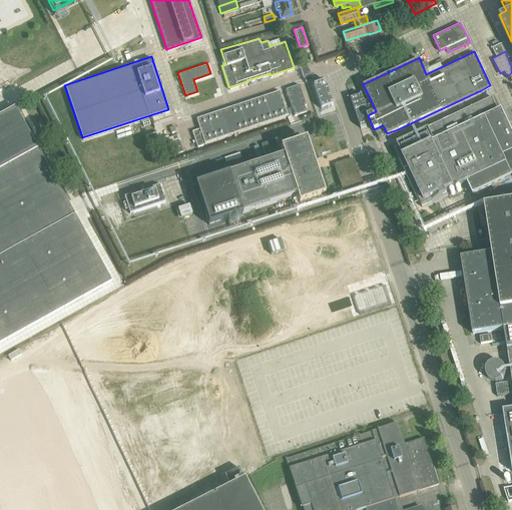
[(306,109),(304,103),(306,103),(299,82),(285,87),(294,113),(306,109)]
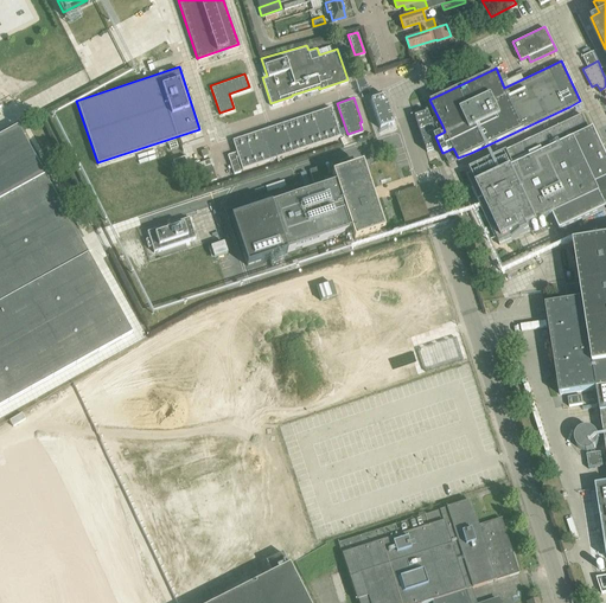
[(231,138),(241,167),(339,134),(330,106),(231,138)]
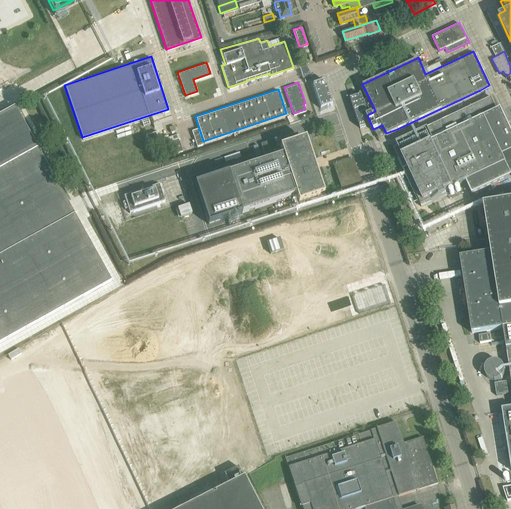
[(361,93),(350,97),(360,126),(365,124),(361,112),(367,110),(361,93)]
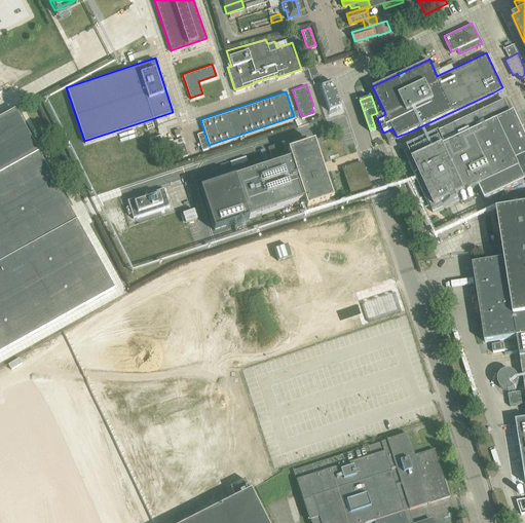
[(499,98),(404,143),(436,211),(456,201),(452,192),(478,181),(485,196),(524,178),(524,143),(511,113),(507,115),(499,98)]
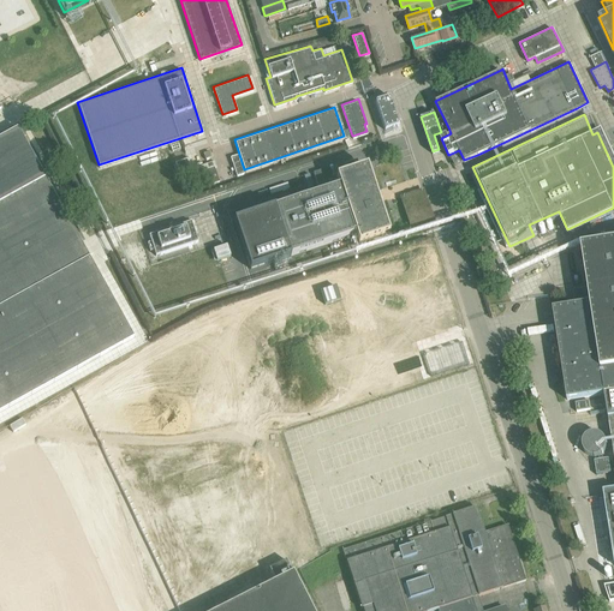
[(17,125),(0,133),(0,407),(133,335),(17,125)]
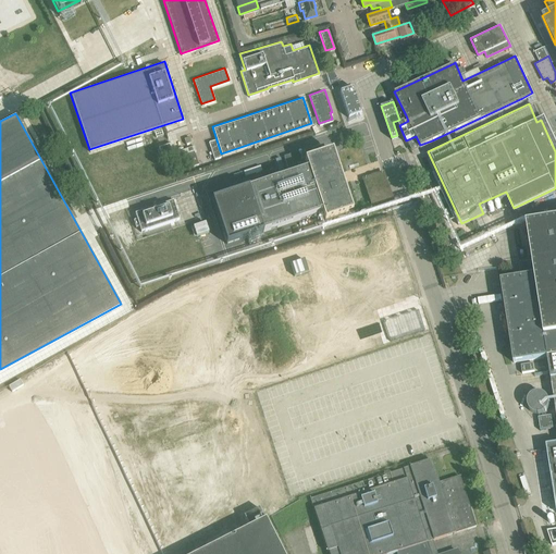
[(158,146),(162,157),(172,154),(169,143),(158,146)]
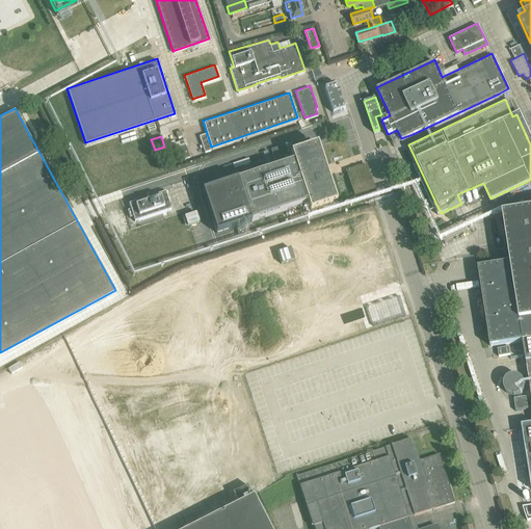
[(237,177),(204,188),(209,205),(211,210),(217,230),(250,219),(307,201),(310,209),(336,200),(316,141),(290,151),(293,159),(237,177)]
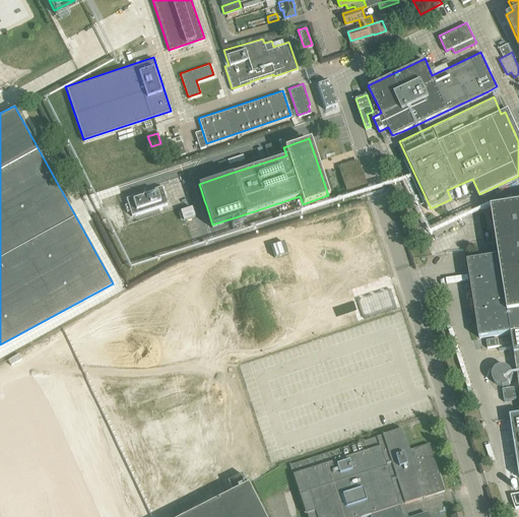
[(175,141),(179,152),(185,151),(181,139),(175,141)]
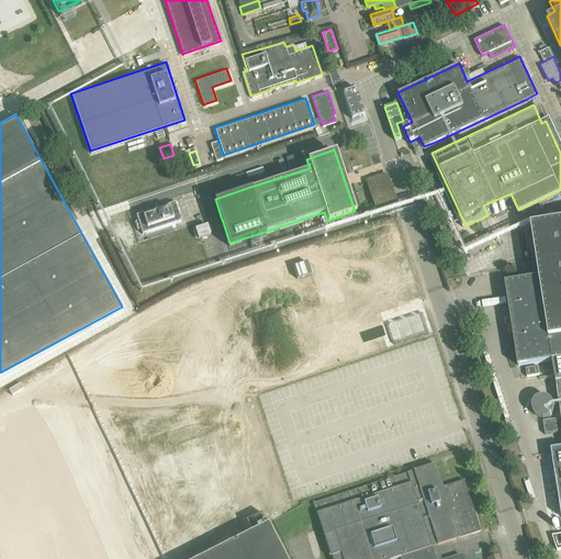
[(365,178),(374,208),(396,201),(385,170),(365,178)]
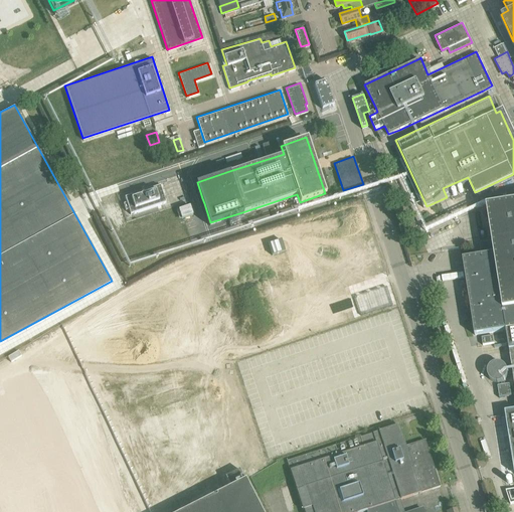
[(160,183),(125,195),(130,211),(165,200),(160,183)]
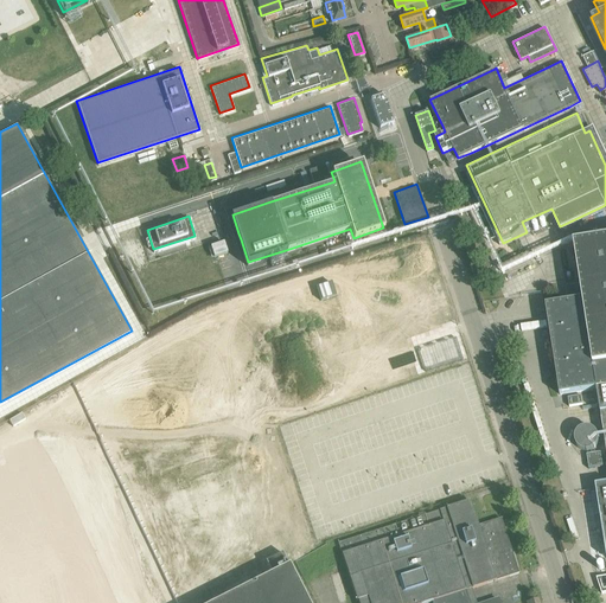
[(567,299),(546,302),(560,392),(597,386),(605,449),(605,480),(598,482),(605,530),(605,236),(573,241),(580,282),(565,284),(567,299)]
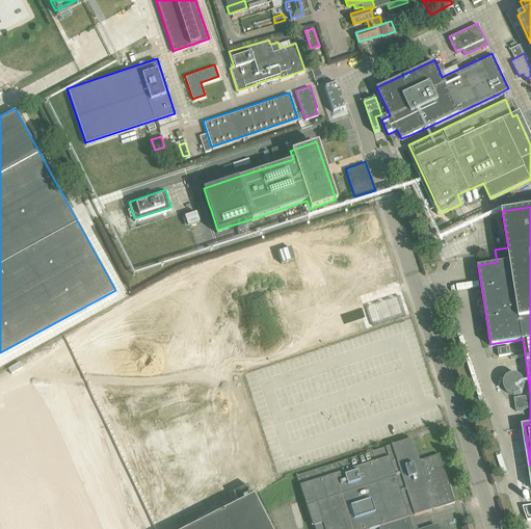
[(508,344),(497,346),(498,354),(510,352),(508,344)]
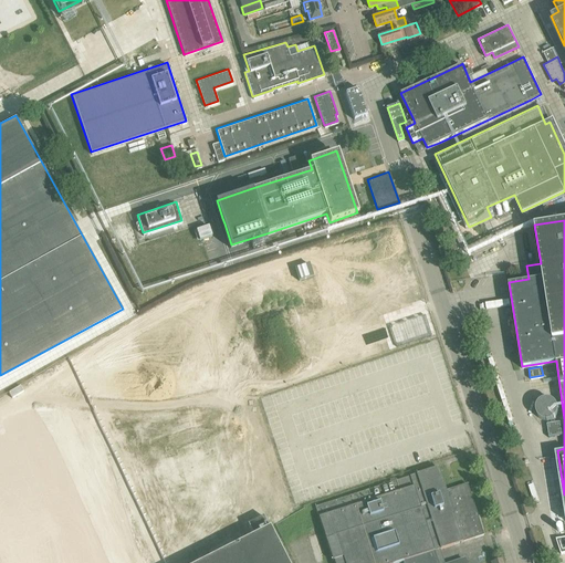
[(557,384),(531,387),(532,395),(558,391),(557,384)]
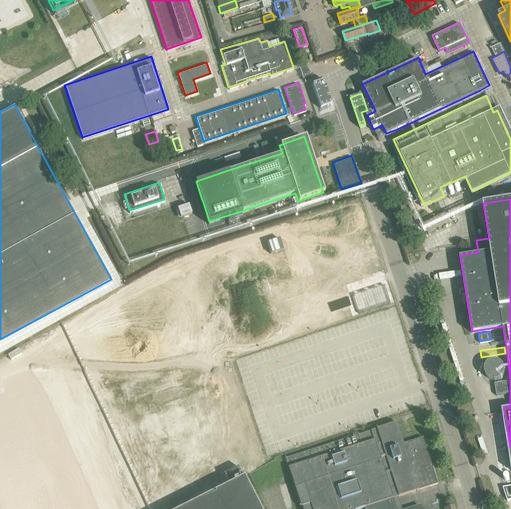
[(484,367),(484,369),(484,370),(485,372),(486,374),(487,375),(488,376),(490,377),(492,378),(494,378),(495,378),(497,378),(499,377),(501,376),(502,374),(503,373),(504,371),(504,369),(504,367),(504,366),(503,364),(502,362),(501,361),(500,360),(498,359),(496,358),(494,358),(492,358),(491,358),(489,359),(487,360),(486,362),(485,363),(484,365),(484,367)]
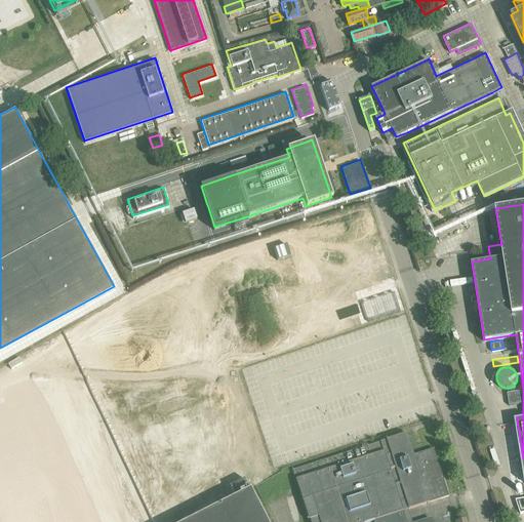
[(519,389),(507,391),(509,403),(521,401),(519,389)]
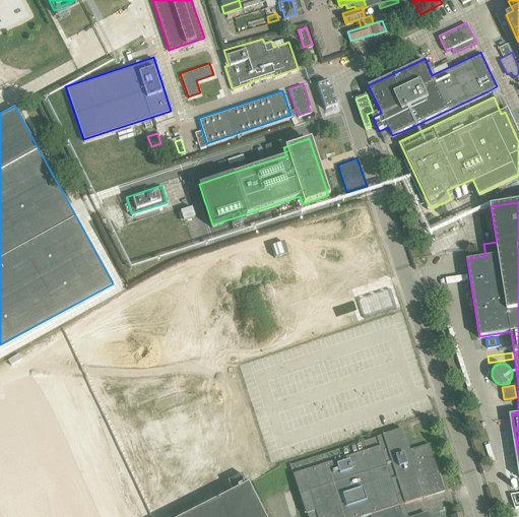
[(358,441),(288,463),(304,510),(305,509),(307,516),(357,516),(369,513),(370,516),(427,516),(426,511),(407,516),(403,503),(424,496),(444,489),(437,469),(435,470),(427,443),(429,442),(408,448),(401,427),(363,439),(362,437),(358,438),(358,441)]
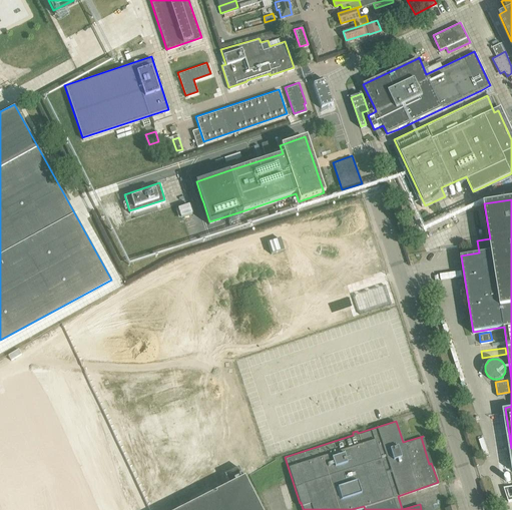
[(229,483),(176,509),(261,509),(237,465),(223,473),(229,483)]
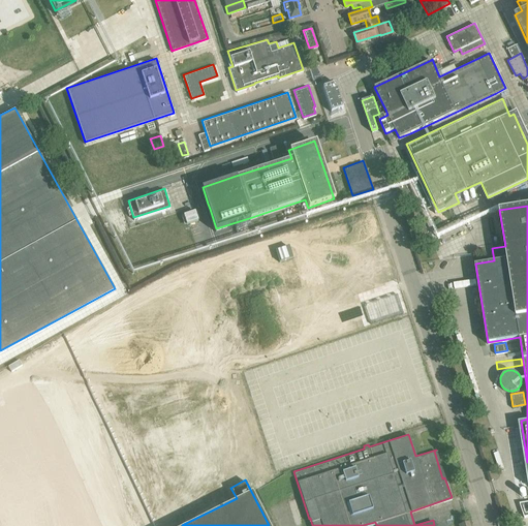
[(527,499),(519,501),(524,516),(527,515),(527,499)]
